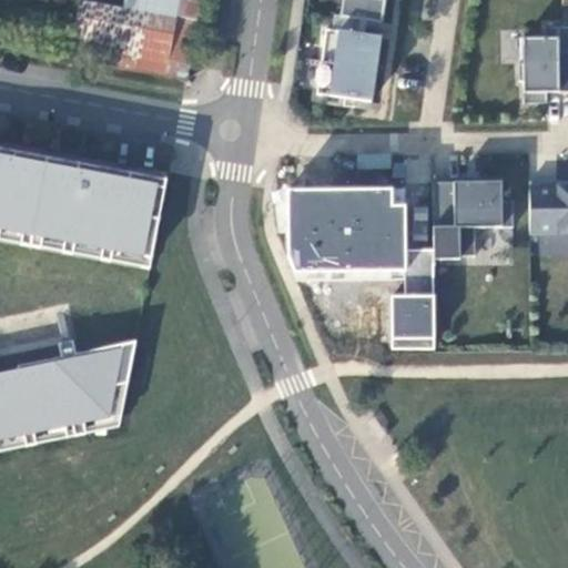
[(142,66),(195,72),(204,0),(127,0),(125,12),(149,16),(142,66)]
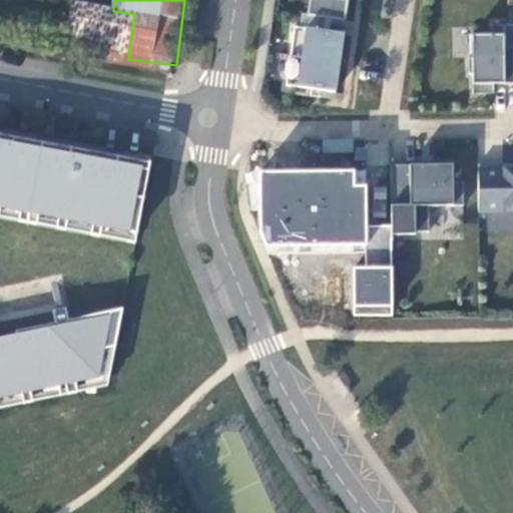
[(309,0),(308,12),(302,11),(300,25),(295,25),(286,83),(292,84),(291,91),(308,94),(309,86),(335,90),(344,32),(330,30),(317,28),(319,15),(332,17),(346,19),(348,0),(309,0)]
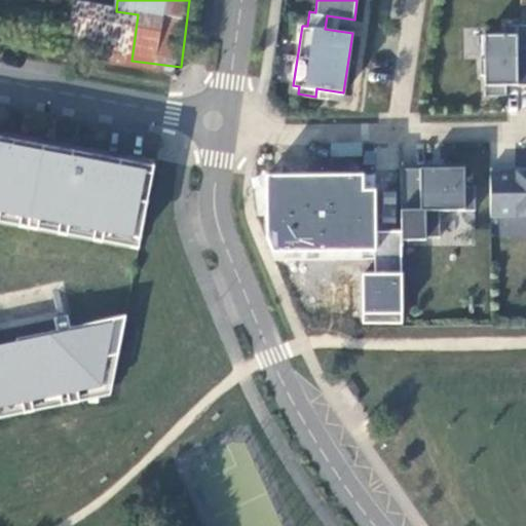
[(116,11),(76,6),(70,54),(132,61),(138,14),(116,11)]
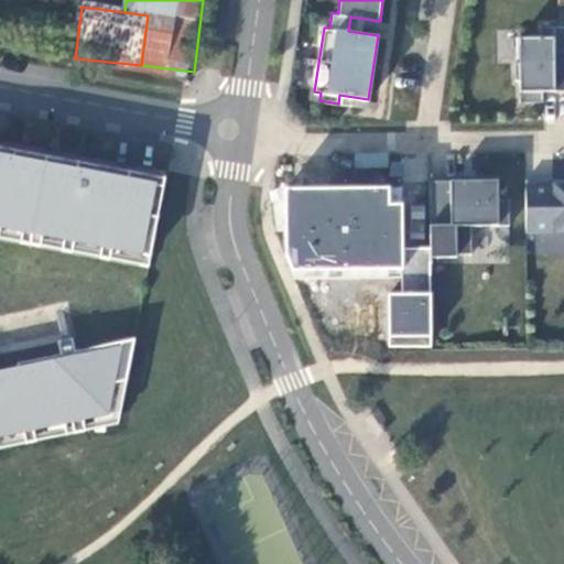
[(348,31),(362,33),(365,19),(350,17),(348,31)]
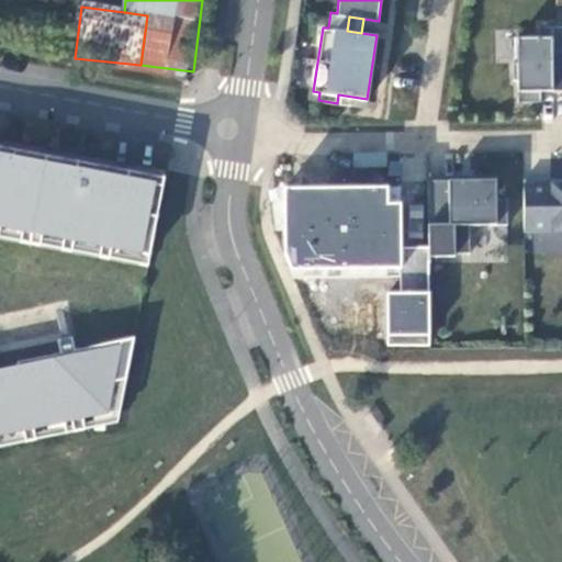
[(561,89),(561,23),(539,24),(539,35),(517,35),(518,60),(514,60),(514,78),(518,78),(518,101),(541,101),(541,89),(561,89)]
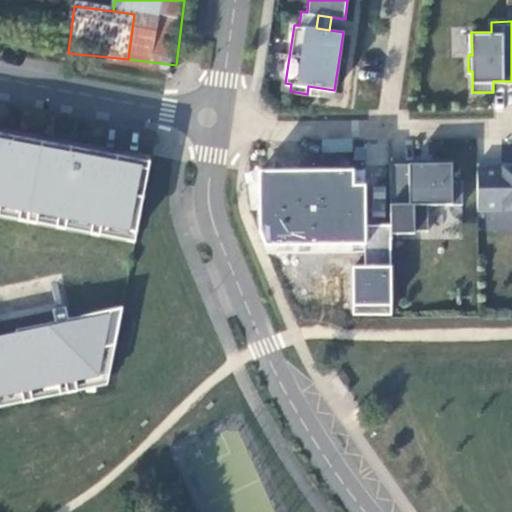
[(149,168),(150,160),(0,132),(0,209),(1,202),(21,205),(19,218),(37,222),(39,209),(58,212),(57,216),(58,216),(56,225),(66,227),(68,218),(93,222),(91,232),(100,234),(102,224),(137,231),(144,195),(136,194),(141,167),(149,168)]
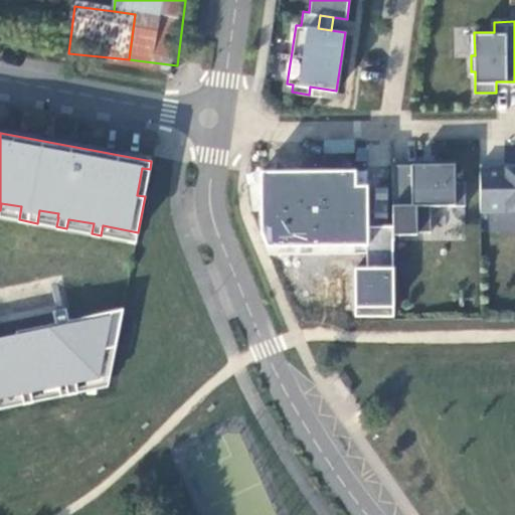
[(392,164),(392,205),(392,227),(393,235),(417,235),(418,232),(431,233),(431,208),(465,208),(465,180),(455,181),(455,159),(430,159),(430,163),(392,164)]
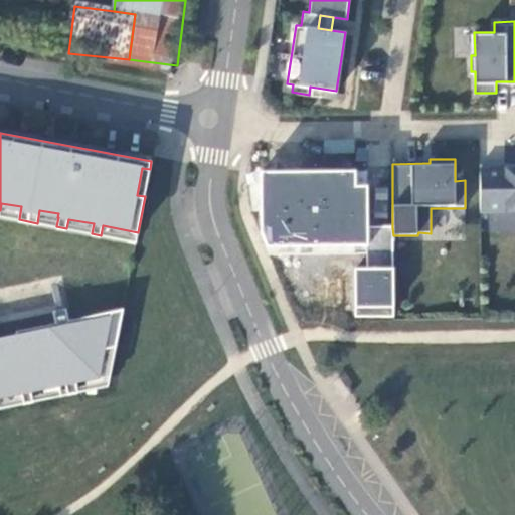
[(514,167),(508,167),(508,162),(480,162),(481,210),(514,209),(514,167)]
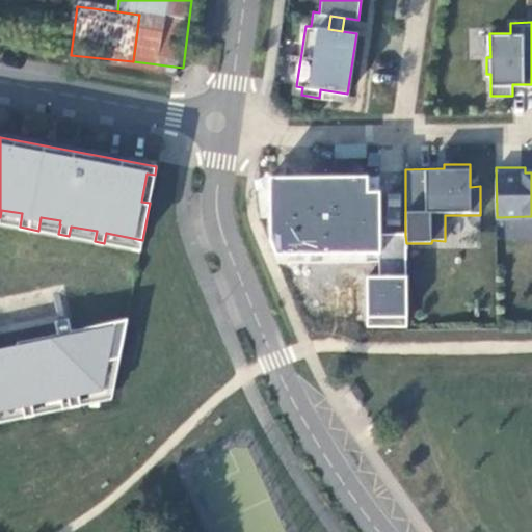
[(150,203),(155,175),(147,174),(141,202),(150,203)]
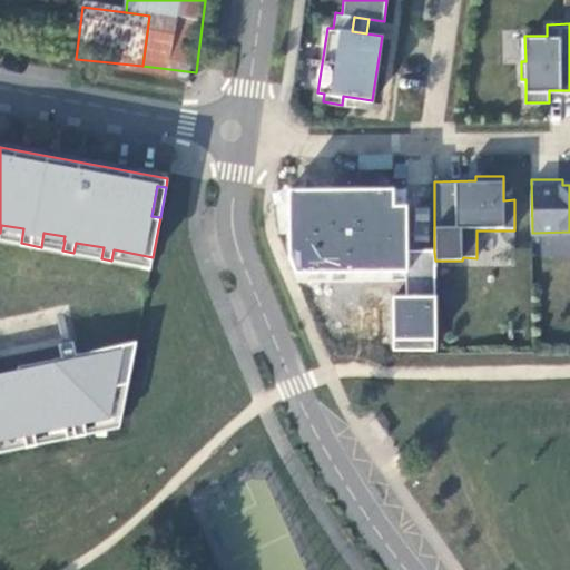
[(435,261),(434,252),(408,252),(406,190),(288,192),(288,258),(298,282),(406,282),(406,297),(392,297),(393,345),(436,347),(435,261)]
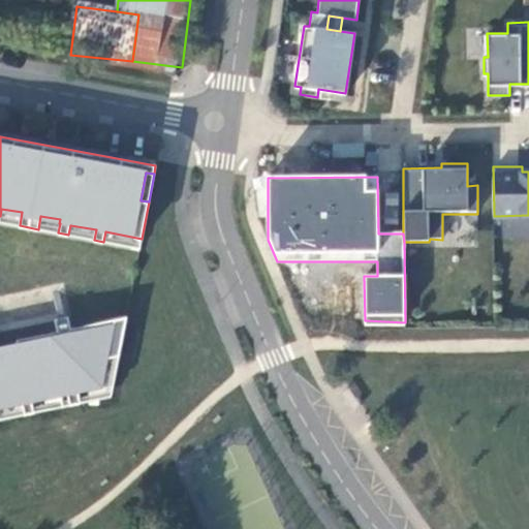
[(1,209),(0,216),(0,221),(20,225),(22,212),(1,209)]
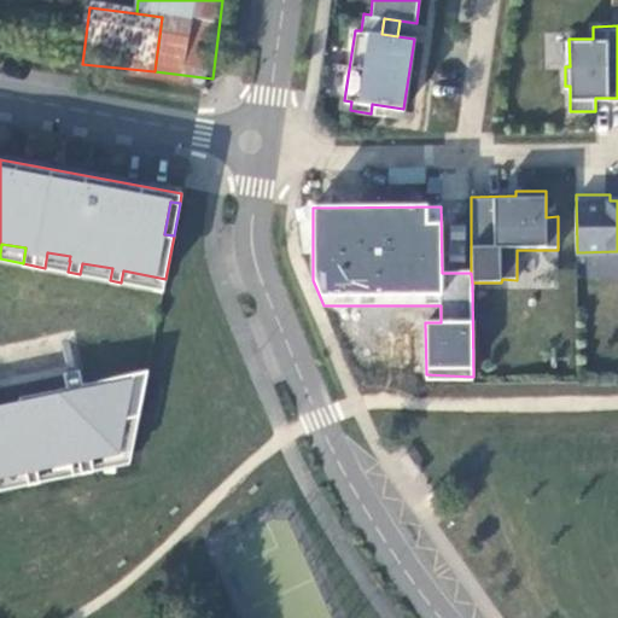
[(47,252),(45,268),(68,272),(70,261),(69,261),(70,256),(47,252)]
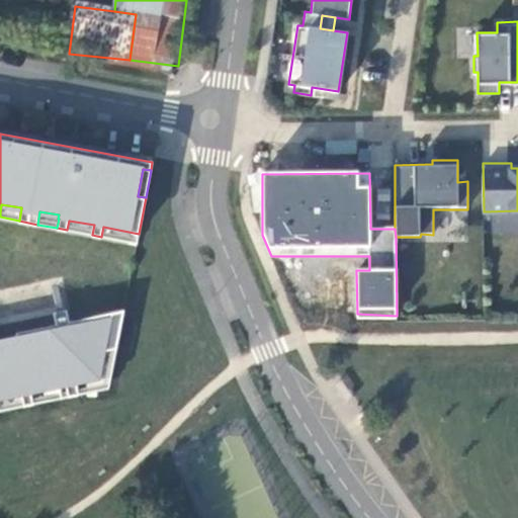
[(69,221),(67,230),(92,235),(94,225),(69,221)]
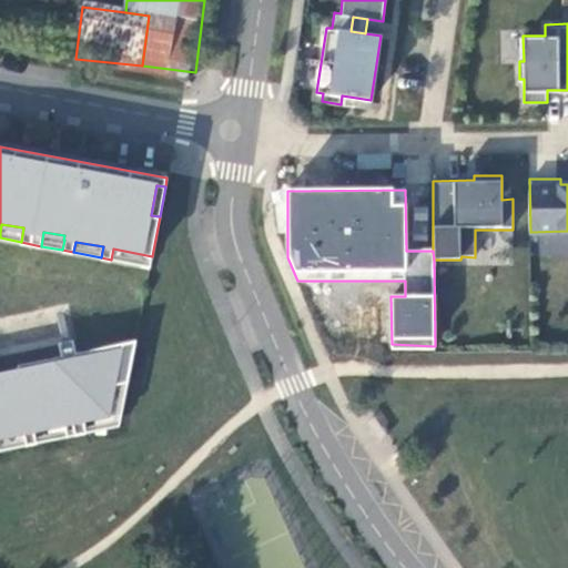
[(111,260),(150,266),(152,256),(113,249),(111,260)]
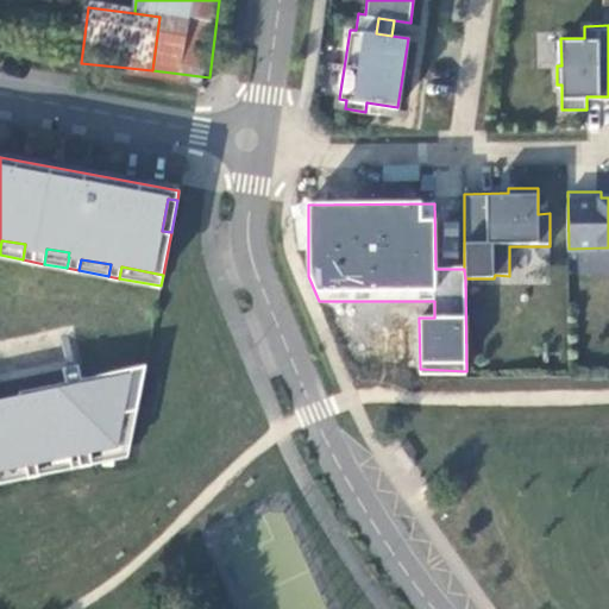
[(137,409),(146,364),(82,377),(79,363),(63,366),(67,381),(19,390),(20,395),(0,399),(0,482),(0,481),(0,470),(26,465),(29,476),(39,475),(37,463),(70,456),(73,468),(74,468),(71,456),(79,453),(81,465),(93,463),(90,451),(118,445),(125,412),(137,409)]
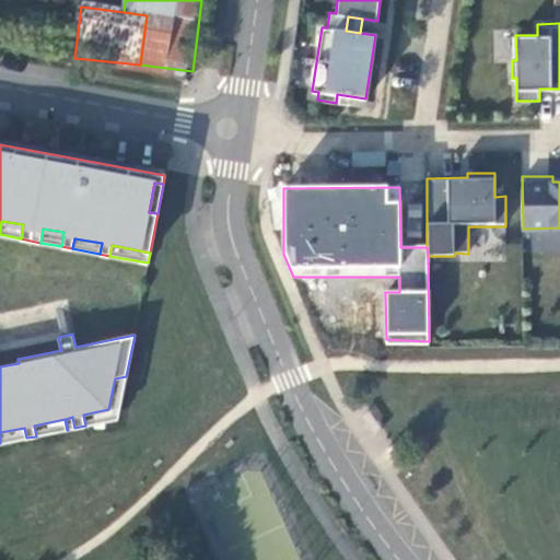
[(83,415),(85,426),(118,419),(126,376),(115,378),(108,409),(83,415)]
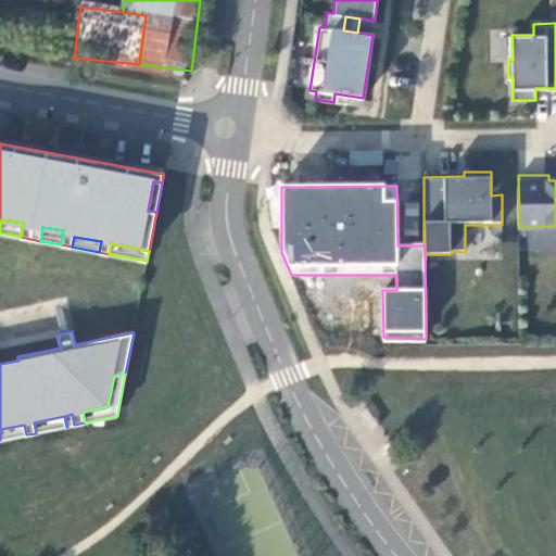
[(65,416),(67,427),(74,425),(72,414),(65,416)]
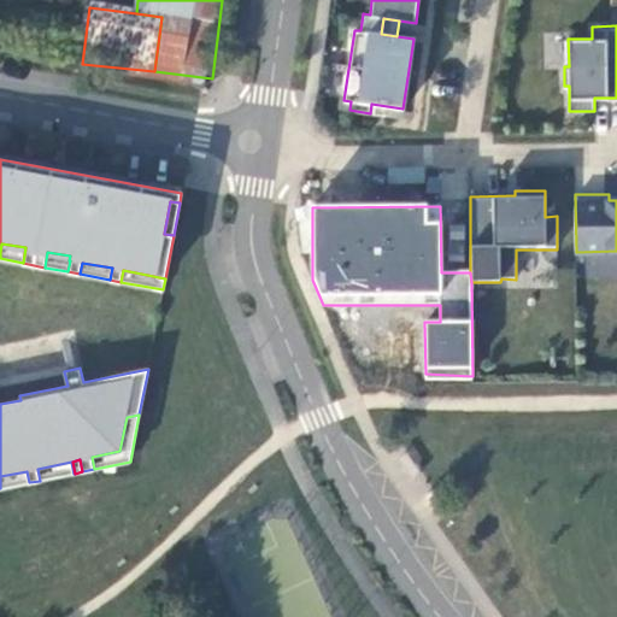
[(37,469),(40,481),(74,474),(71,462),(37,469)]
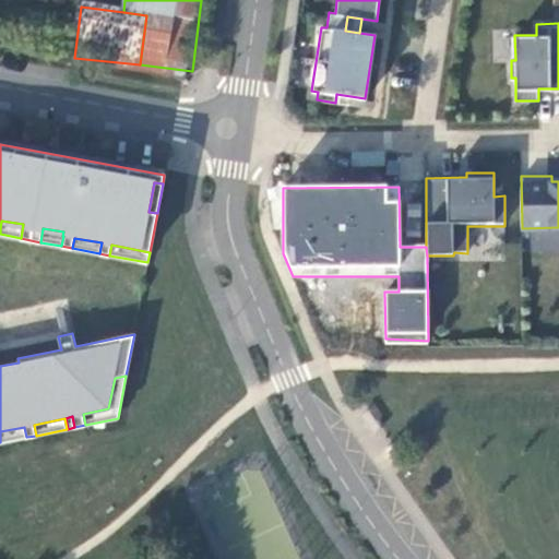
[(0,431),(0,441),(0,442),(26,437),(24,427),(0,431)]
